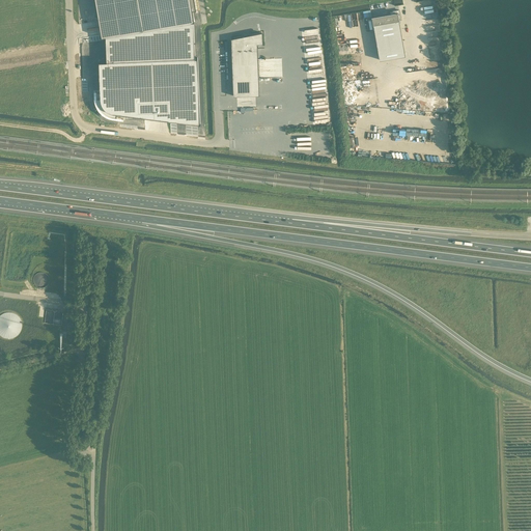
[(95,0),(102,34),(101,35),(102,37),(106,36),(193,22),(194,22),(192,10),(196,10),(197,10),(195,0),(95,0)]
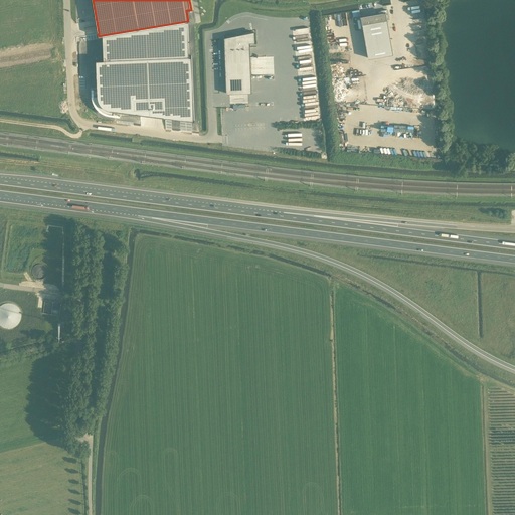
[(425,18),(425,11),(419,11),(419,8),(409,9),(410,18),(425,18)]
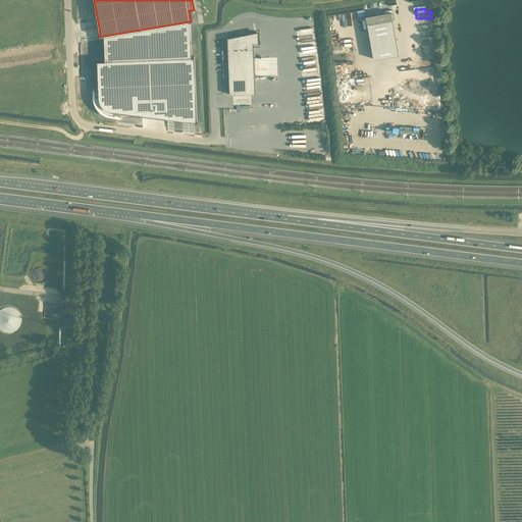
[(382,13),(365,16),(372,57),(372,59),(398,55),(398,53),(392,20),(392,19),(394,19),(393,10),(383,11),(383,13),(382,13)]
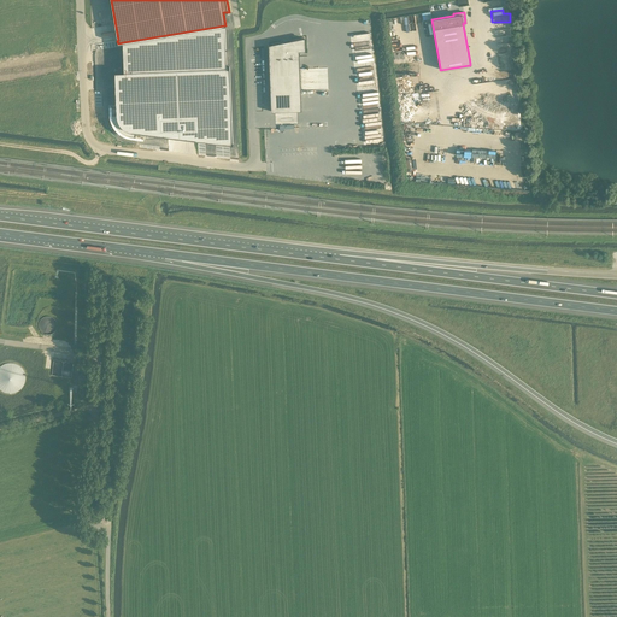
[(117,113),(111,113),(111,118),(113,123),(115,125),(117,129),(116,130),(119,133),(121,131),(125,135),(129,136),(136,137),(135,130),(195,128),(195,137),(231,144),(229,66),(225,66),(224,25),(123,42),(124,71),(115,71),(117,113)]
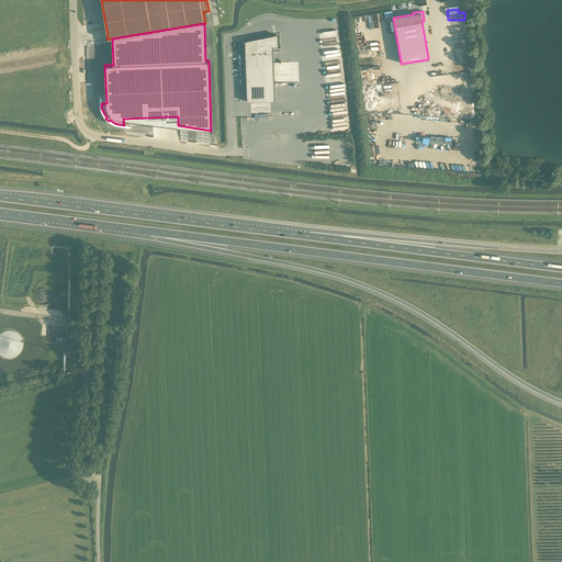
[(246,41),(245,41),(247,101),(274,100),(272,45),(278,45),(277,35),(277,34),(263,37),(263,40),(258,40),(258,38),(246,41)]
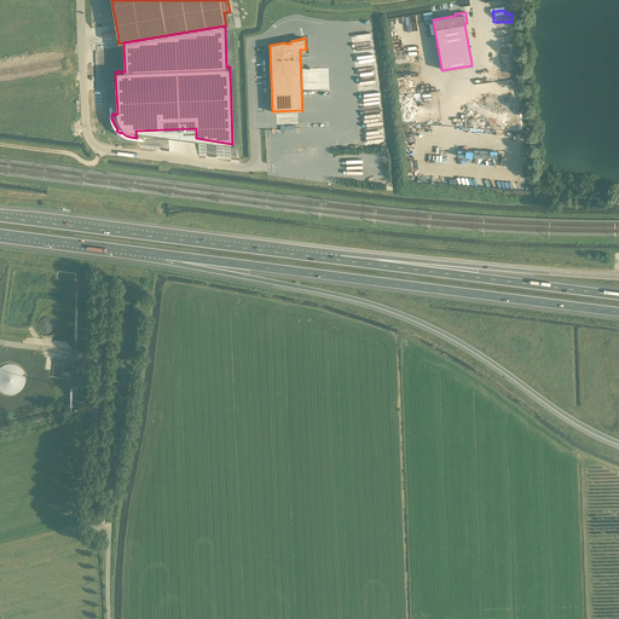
[(475,157),(476,150),(472,150),(472,146),(463,146),(463,156),(475,157)]
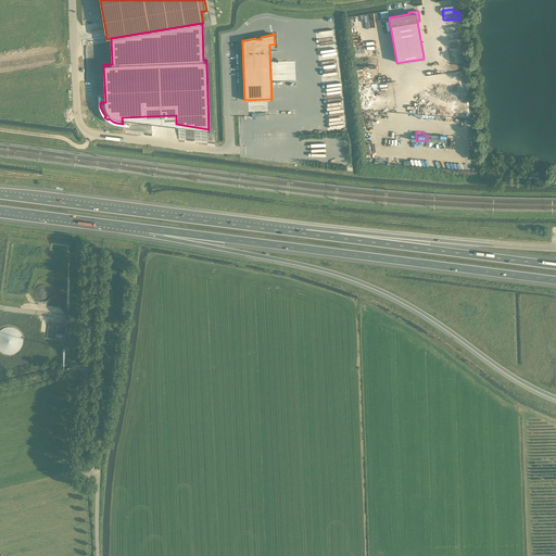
[(50,298),(51,295),(51,292),(50,289),(48,287),(46,286),(42,285),(40,286),(37,287),(35,289),(35,292),(35,295),(36,298),(37,300),(40,302),(42,302),(46,302),(48,300),(50,298)]
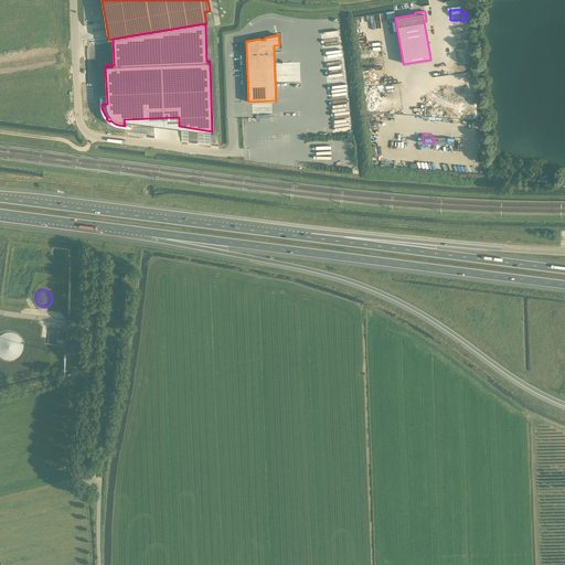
[(22,353),(24,348),(24,343),(22,339),(19,334),(14,332),(10,331),(4,332),(0,336),(0,334),(0,356),(0,358),(4,360),(10,360),(14,360),(19,356),(22,353)]
